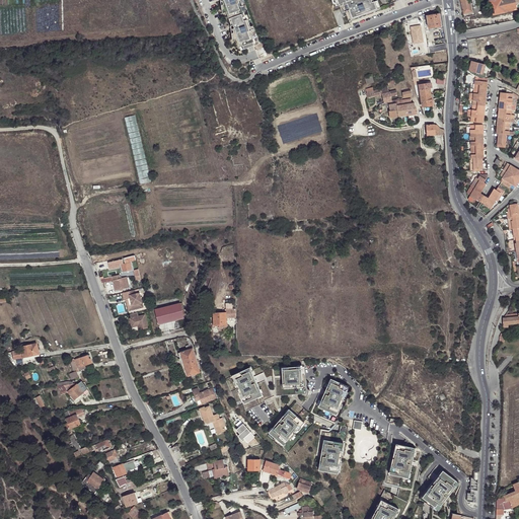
[(243,46),(245,50),(254,46),(253,42),(255,42),(252,34),(254,33),(248,19),(247,19),(244,13),(242,6),(243,6),(241,0),(223,0),(222,0),(224,4),(222,5),(222,10),(226,9),(227,12),(229,19),(232,25),(234,24),(235,27),(233,28),(234,32),(232,33),(233,39),(236,38),(237,41),(239,47),(243,46)]
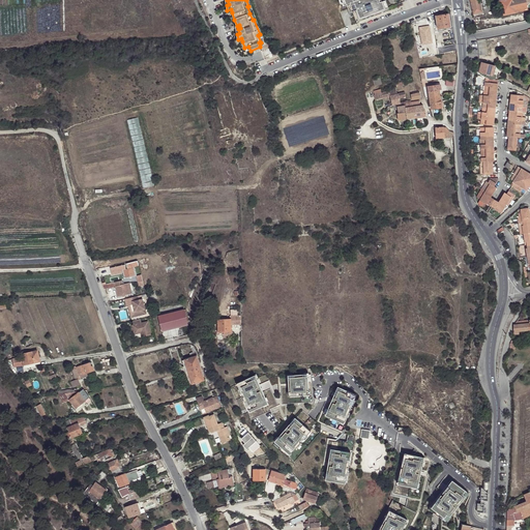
[(355,16),(357,20),(386,9),(389,8),(386,0),(383,1),(382,0),(358,0),(343,0),(345,5),(347,5),(351,18),(355,16)]
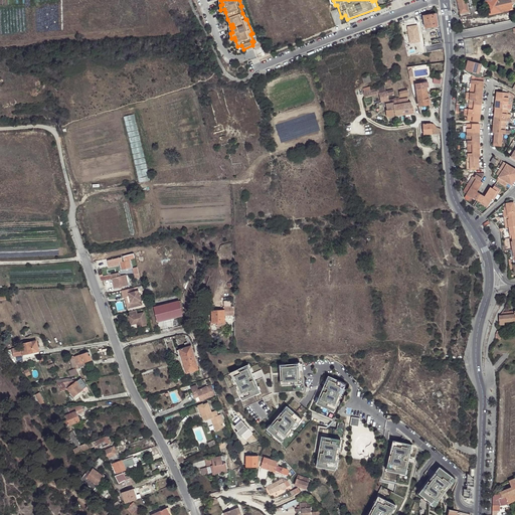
[(469,12),(466,0),(457,0),(460,14),(469,12)]
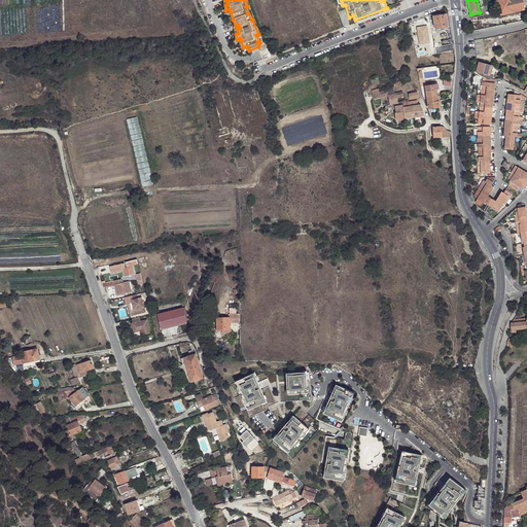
[(486,11),(491,10),(489,0),(480,0),(481,8),(486,8),(486,11)]
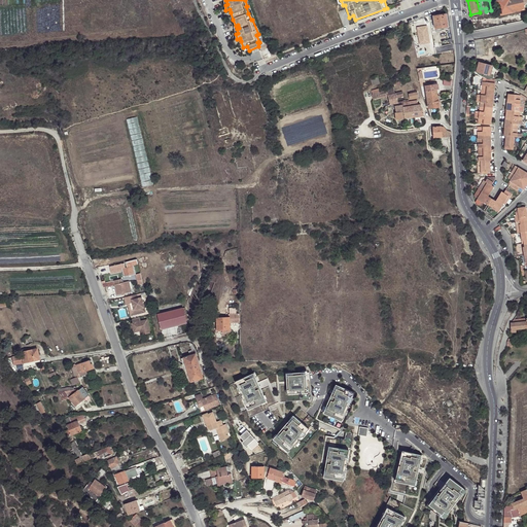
[(526,0),(501,0),(497,1),(500,15),(525,10),(524,2),(526,1),(526,0)]
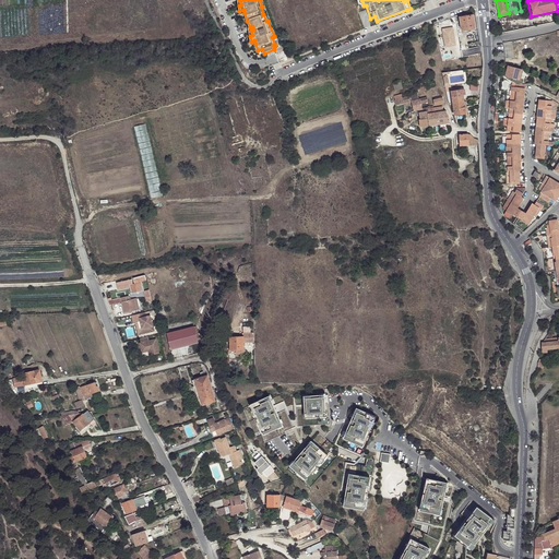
[(407,10),(377,21),(377,23),(408,12),(407,10)]
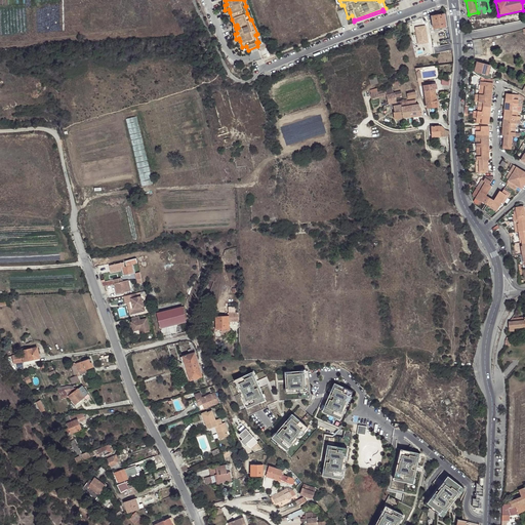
[(439,15),(437,15),(432,16),(434,29),(446,27),(445,14),(439,15)]
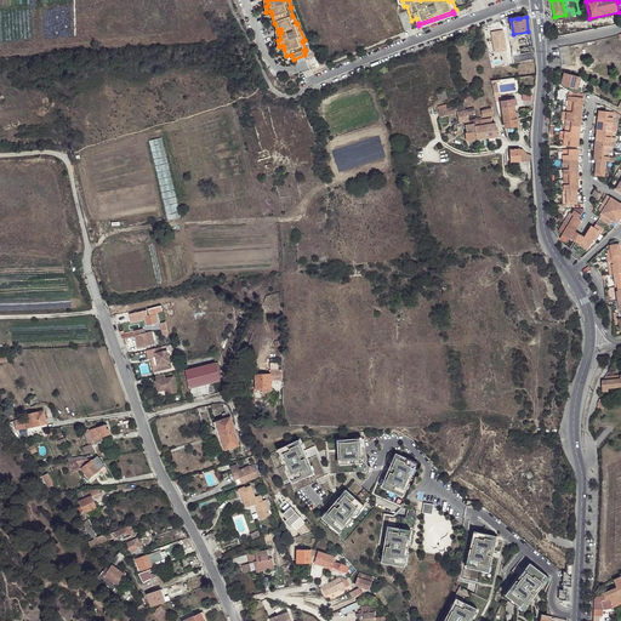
[(559,47),(562,64),(571,63),(569,45),(559,47)]
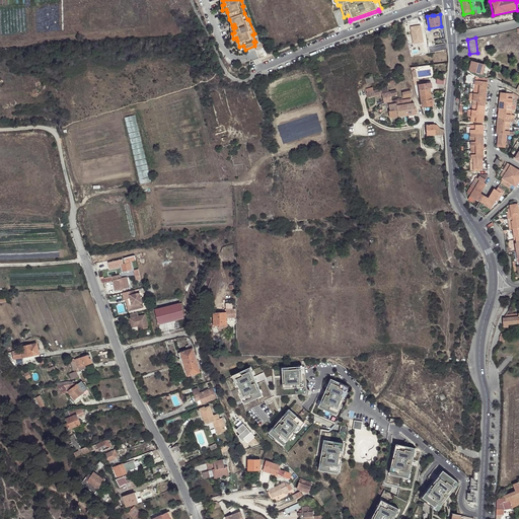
[(469,70),(482,73),(484,64),(471,60),(469,70)]
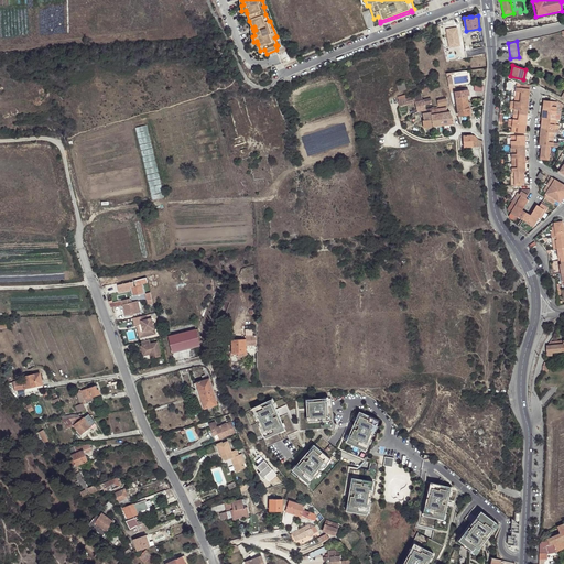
[(510,76),(509,77),(512,79),(520,84),(521,84),(530,85),(532,85),(532,82),(523,80),(523,79),(510,76)]
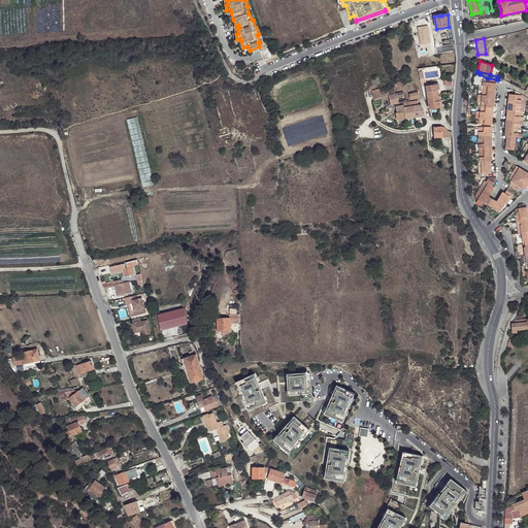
[(378,77),(371,79),(373,87),(381,85),(378,77)]
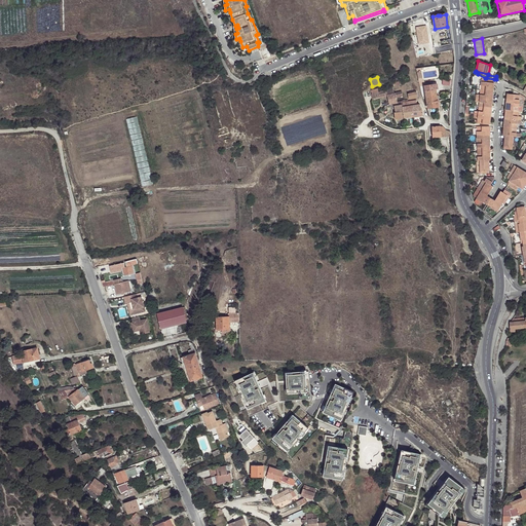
[(494,83),(494,79),(486,78),(486,82),(482,81),(481,90),(494,91),(494,83)]
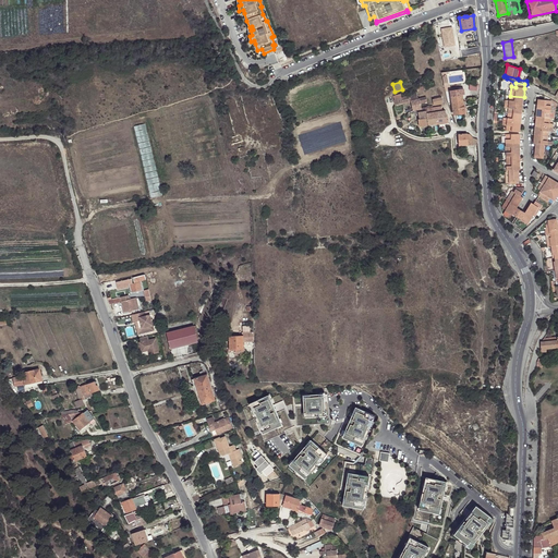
[(413,110),(419,109),(422,108),(421,104),(420,99),(417,100),(416,95),(410,96),(411,101),(412,107),(413,110)]
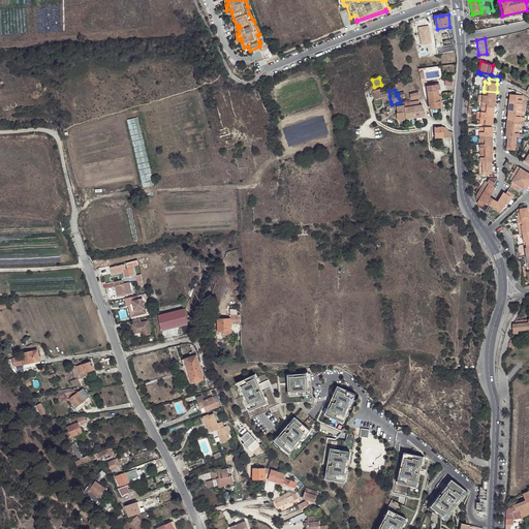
[(390,96),(389,91),(373,95),(374,99),(390,96)]
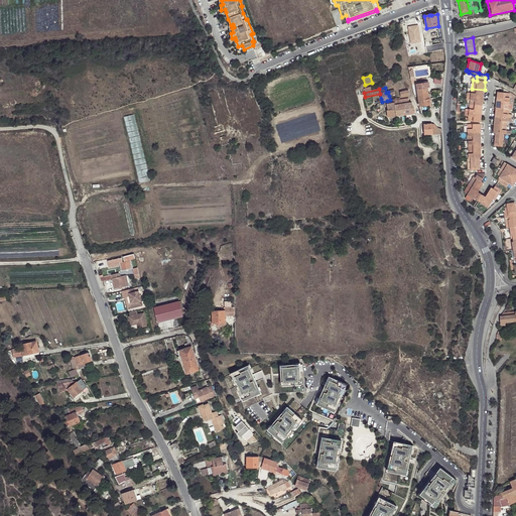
[(485,90),(472,89),(472,93),(471,97),(484,98),(485,90)]
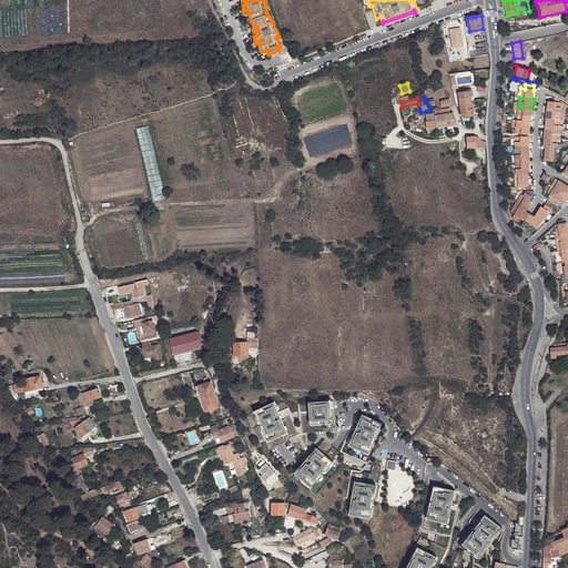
[(280,107),(277,99),(251,104),(252,111),(280,107)]
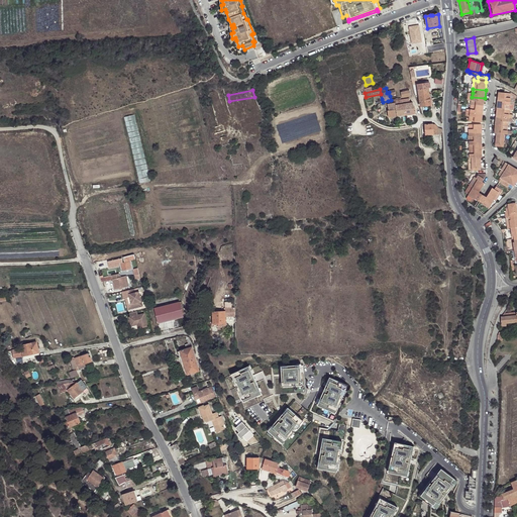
[(499,92),(498,100),(510,102),(511,94),(499,92)]
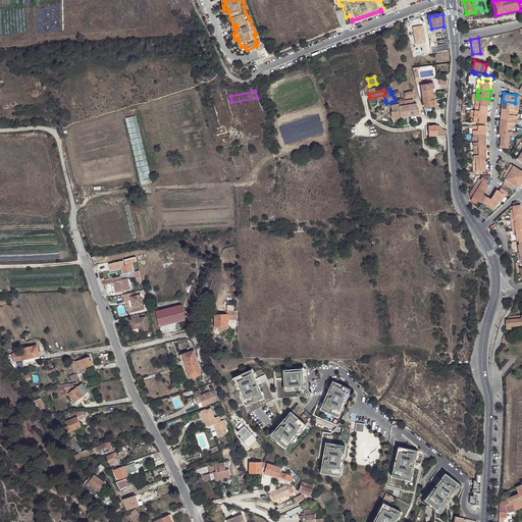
[(433,99),(432,95),(423,96),(424,107),(434,106),(434,105),(433,99)]
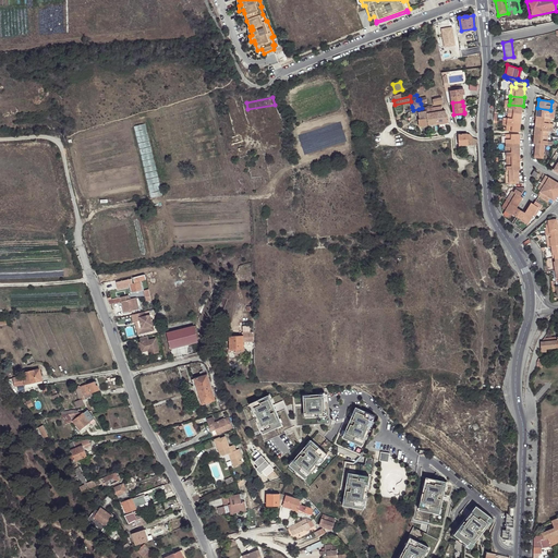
[(509,106),(509,108),(508,113),(511,113),(522,114),(523,106),(509,105),(509,106)]
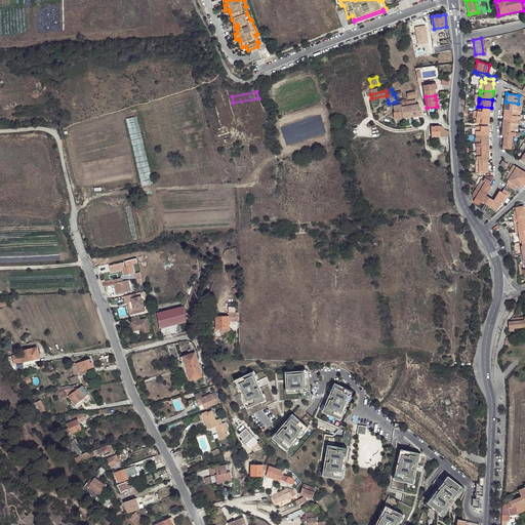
[(263,127),(269,126),(265,112),(259,99),(254,102),(263,127)]
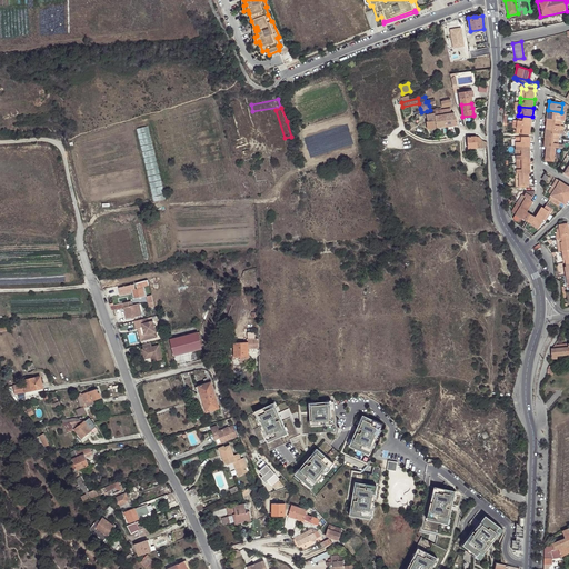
[(561,112),(548,110),(547,119),(561,121),(561,118),(561,112)]
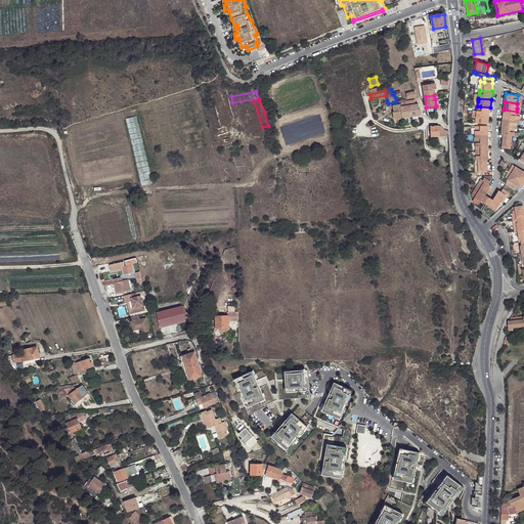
[(393,119),(402,118),(400,106),(402,106),(401,103),(393,105),(394,112),(393,112),(393,119)]
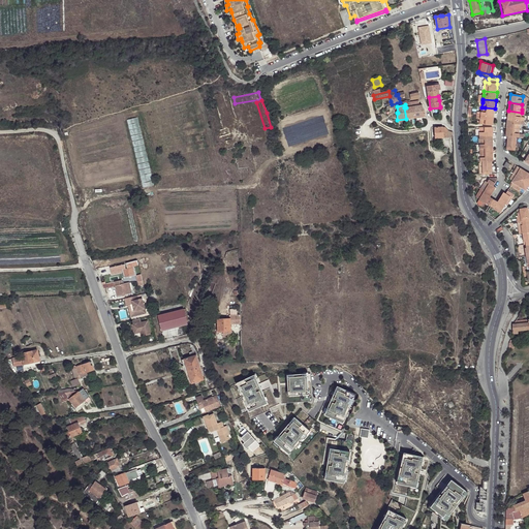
[(406,119),(426,117),(425,111),(423,105),(419,105),(406,107),(404,107),(406,119)]
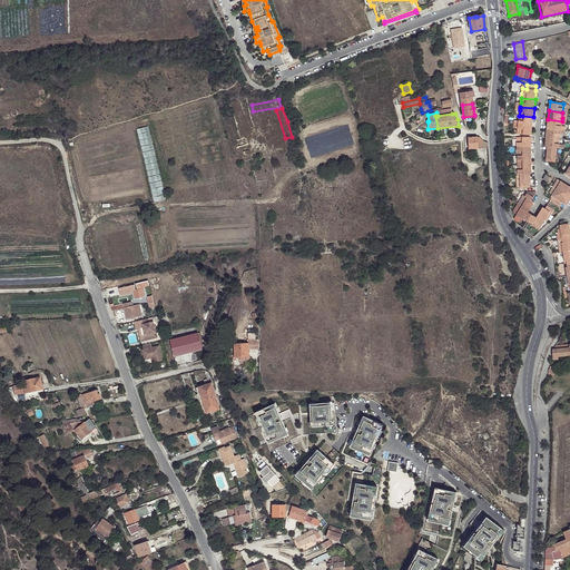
[(522,116),(519,116),(519,120),(519,125),(523,125),(532,126),(533,117),(522,116)]
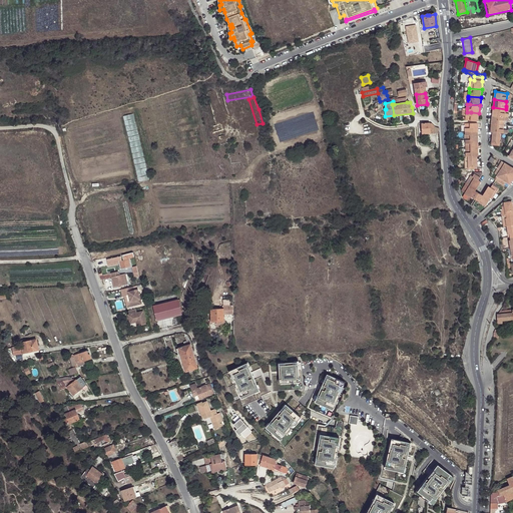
[(506,109),(493,107),(492,115),(505,117),(505,114),(506,109)]
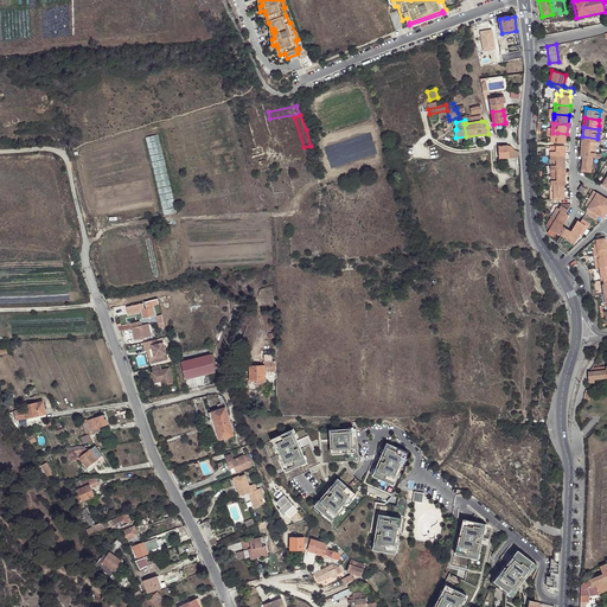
[(283,134),(286,142),(298,140),(299,139),(295,131),(283,134)]
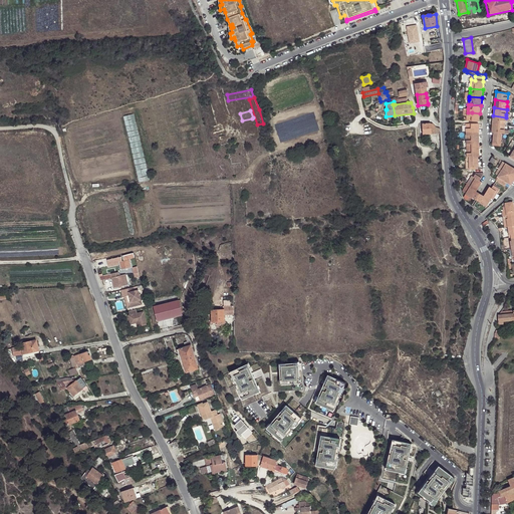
[(472,112),(468,112),(467,115),(467,120),(479,121),(480,113),(472,112)]
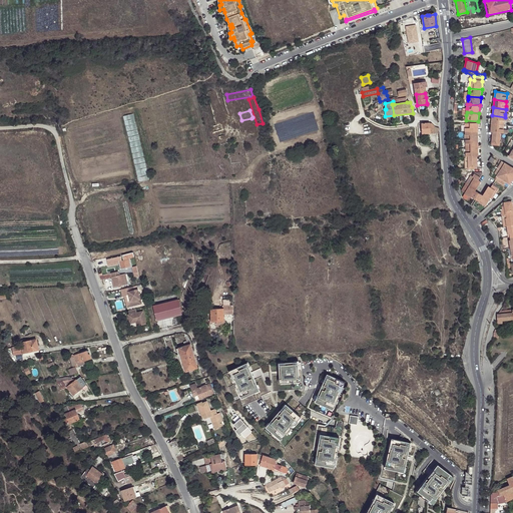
[(505,117),(492,115),(491,123),(504,125),(505,117)]
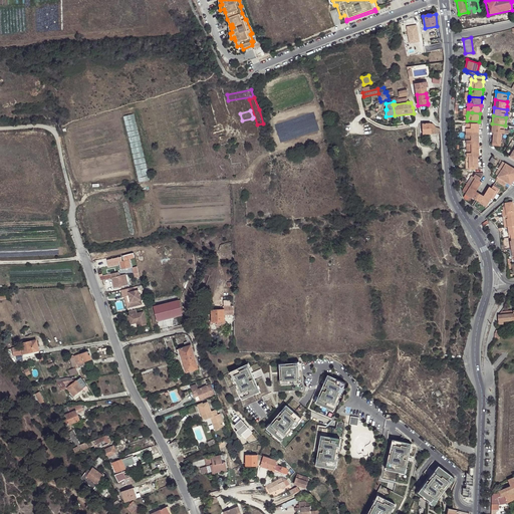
[(432,134),(431,123),(422,123),(423,135),(432,134)]
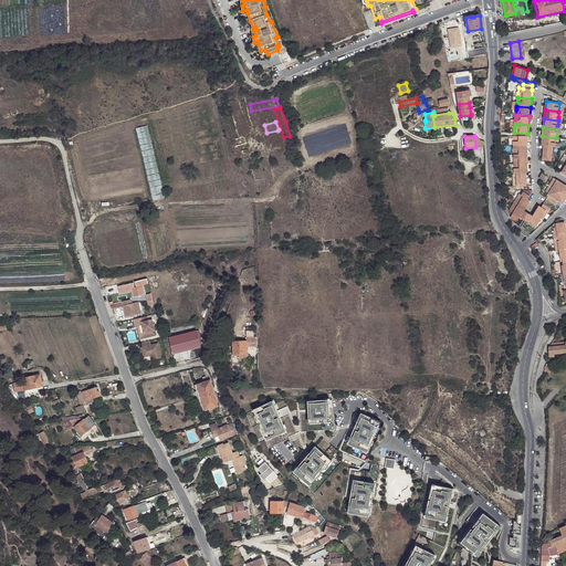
[(484,147),(484,142),(480,140),(478,138),(477,137),(474,136),(475,147),(482,147),(484,147)]
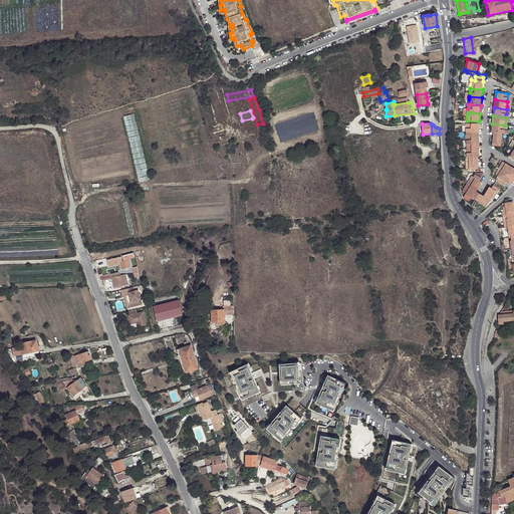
[(479,123),(466,123),(467,129),(467,132),(468,132),(476,132),(479,132),(479,123)]
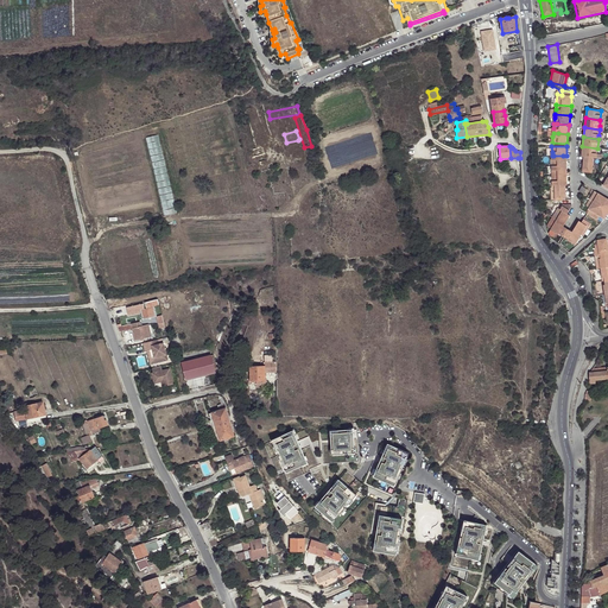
[(597,158),(597,149),(582,146),(582,156),(584,156),(594,157),(597,158)]
